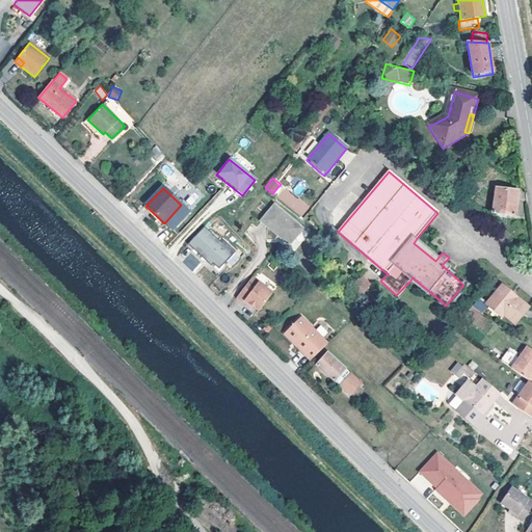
[(286,188),(278,197),(301,217),(309,208),(286,188)]
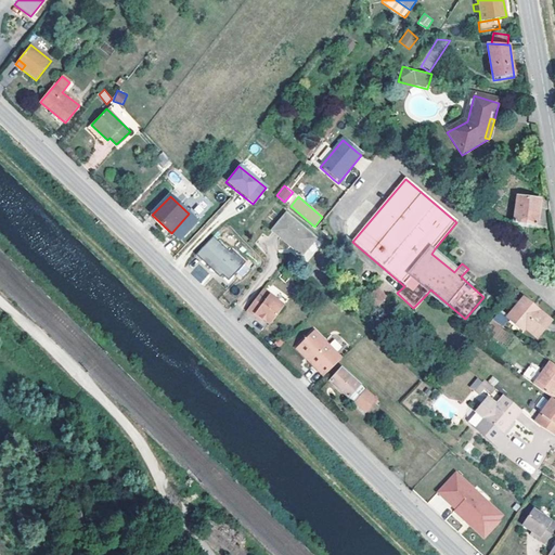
[(539,201),(517,198),(514,222),(536,224),(539,201)]
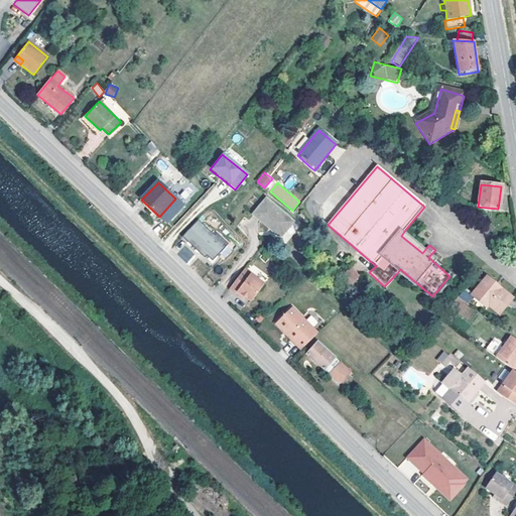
[(175,199),(159,217),(168,224),(184,207),(175,199)]
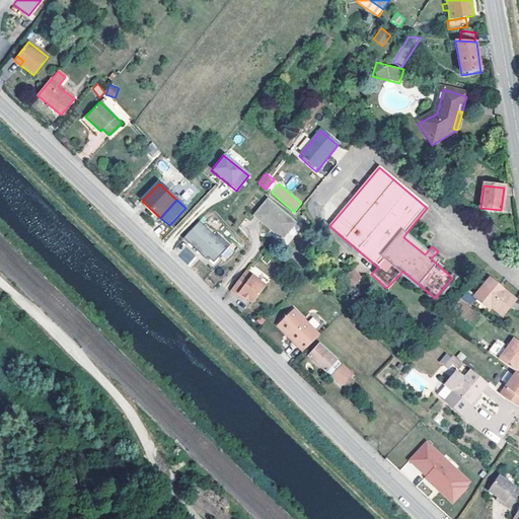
[(268,202),(255,218),(284,238),(295,222),(268,202)]
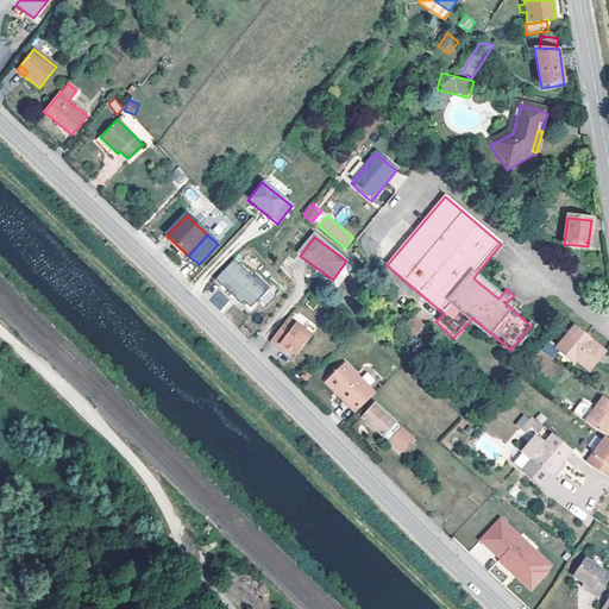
[(236,261),(215,281),(236,300),(238,297),(245,303),(251,311),(270,290),(257,277),(255,280),(236,261)]
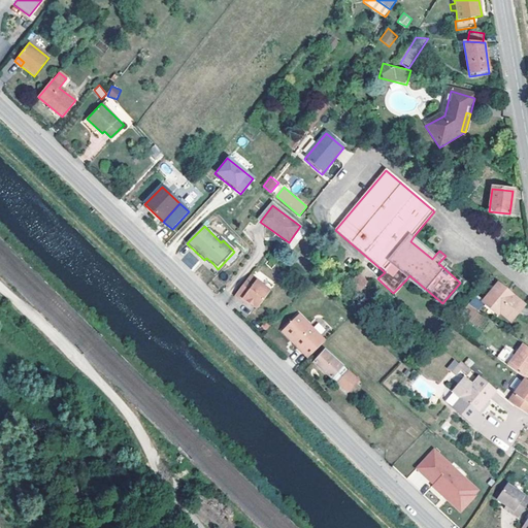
[(432,259),(436,254),(415,235),(410,241),(432,259)]
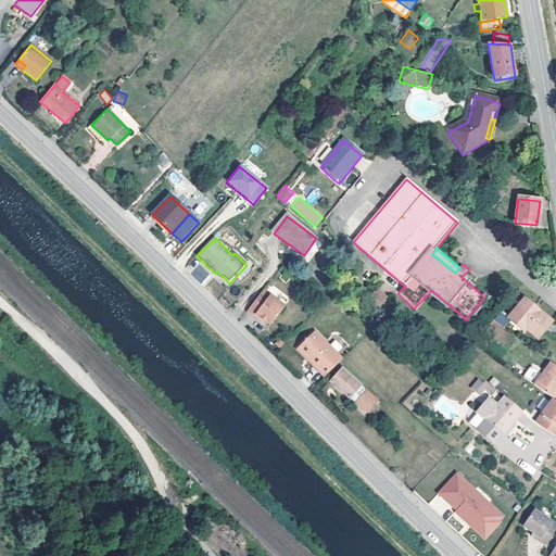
[(201,266),(192,273),(200,282),(209,276),(201,266)]
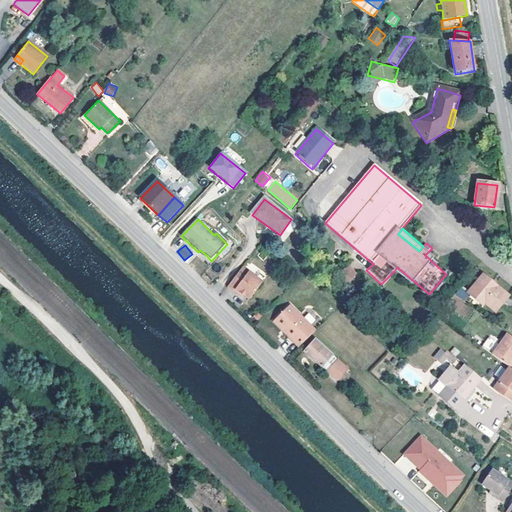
[(454,272),(429,251),(425,255),(446,274),(429,294),(397,267),(394,271),(429,301),(454,272)]
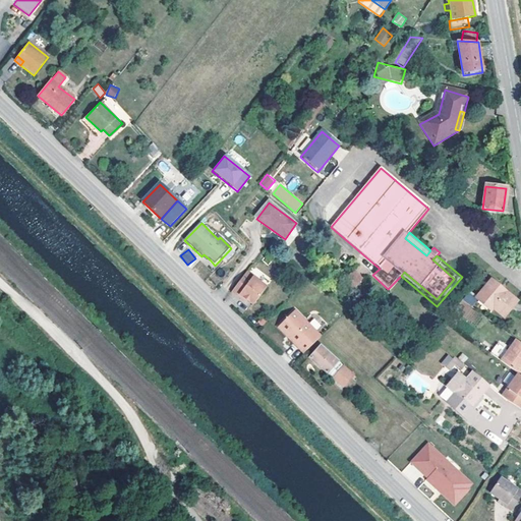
[(352,272),(345,281),(355,289),(362,280),(352,272)]
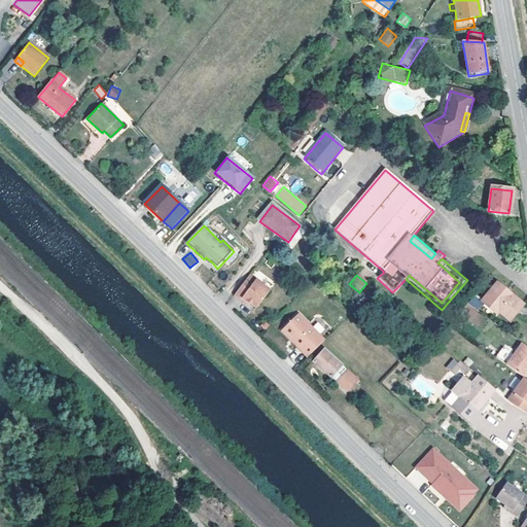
[(243,297),(248,303),(256,310),(270,295),(250,277),(233,295),(240,302),(243,297)]
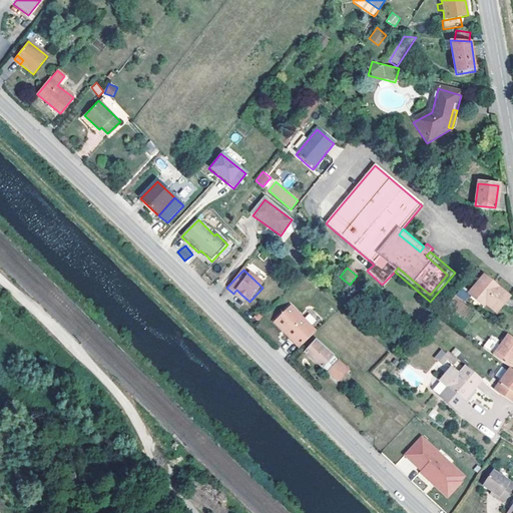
[(483,275),(468,293),(482,305),(484,302),(496,312),(508,296),(483,275)]
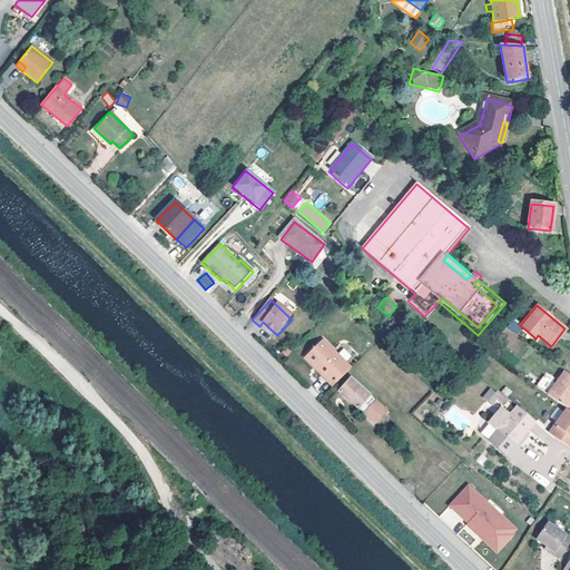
[(265,331),(268,327),(263,322),(259,326),(265,331)]
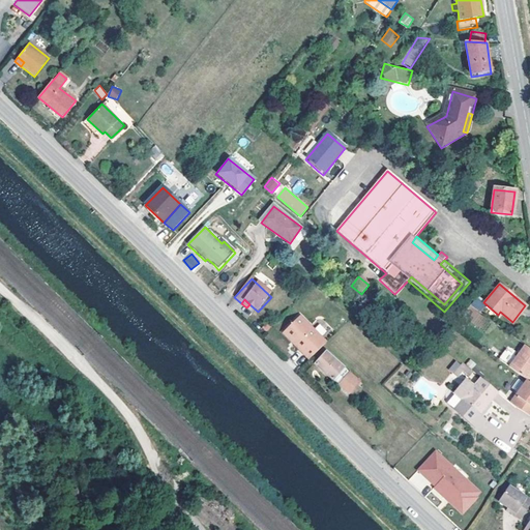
[(282,333),(292,344),(296,340),(314,357),(327,343),(299,316),(282,333)]
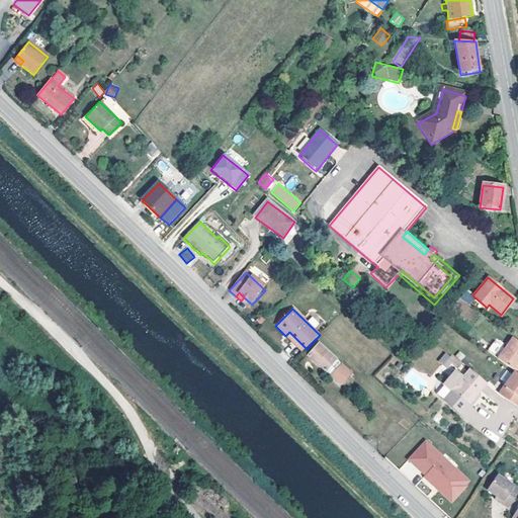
[(303,353),(307,349),(289,332),(285,336),(303,353)]
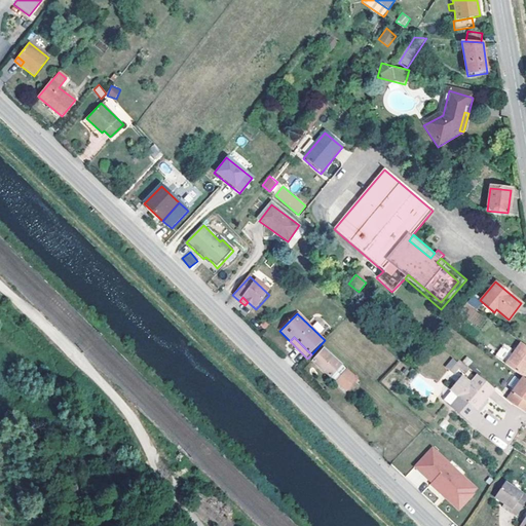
[(520,375),(522,376),(525,371),(525,345),(520,341),(512,352),(504,364),(520,375)]
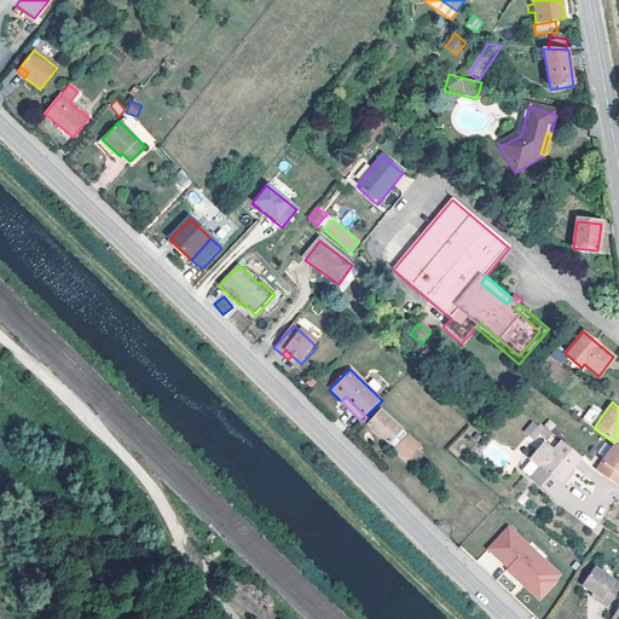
[(580,418),(594,428),(602,415),(590,406),(580,418)]
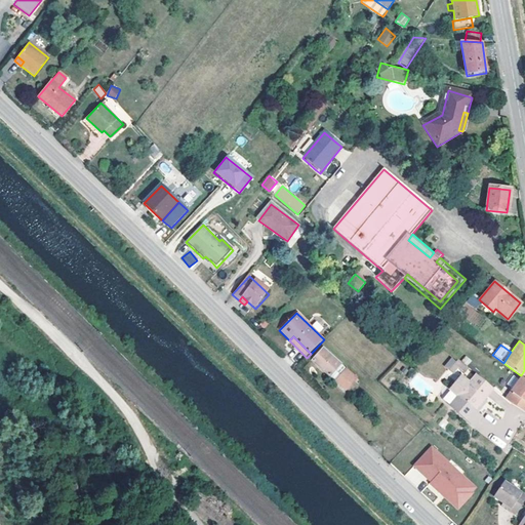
[(360,381),(323,350),(313,361),(347,390),(354,381),(358,385),(360,381)]
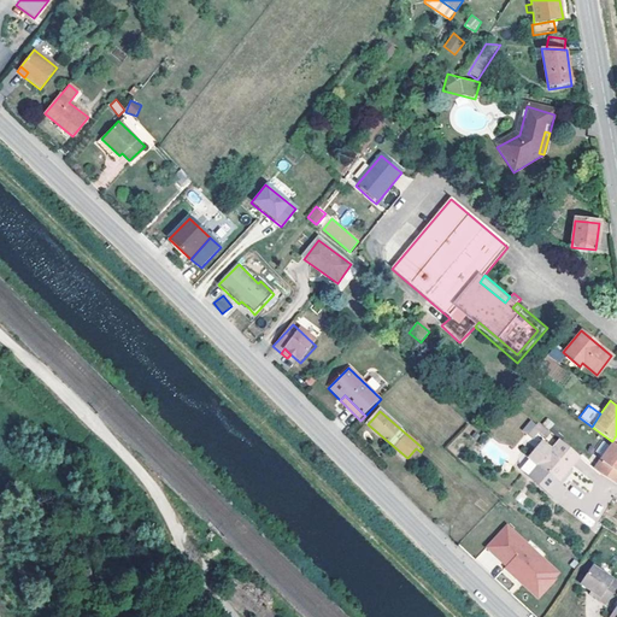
[(522,433),(536,439),(541,425),(528,419),(522,433)]
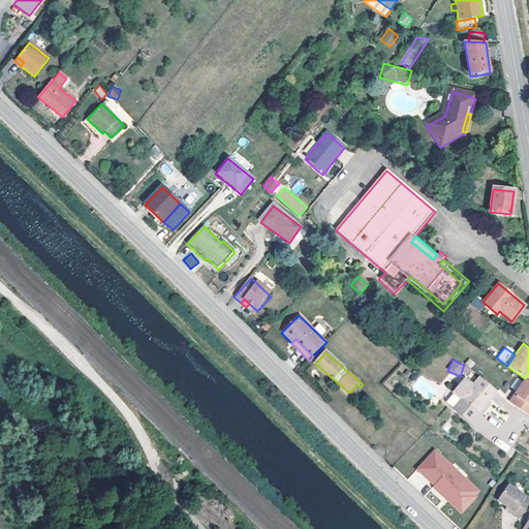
[(476,428),(485,418),(477,412),(497,392),(479,376),(472,385),(464,378),(454,391),(462,398),(453,407),(476,428)]
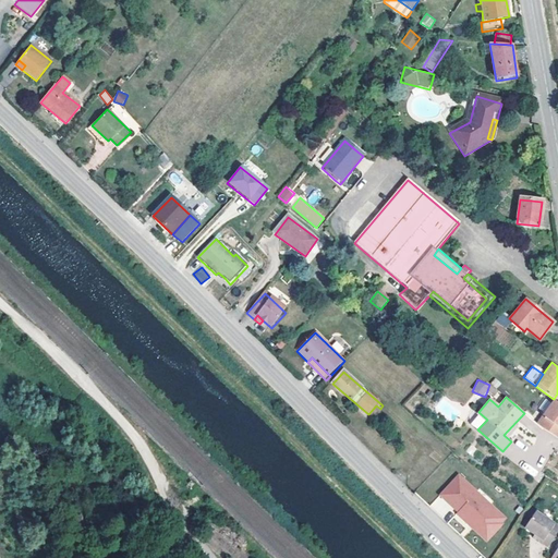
[(557,402),(554,399),(552,398),(535,422),(546,432),(557,438),(557,402)]
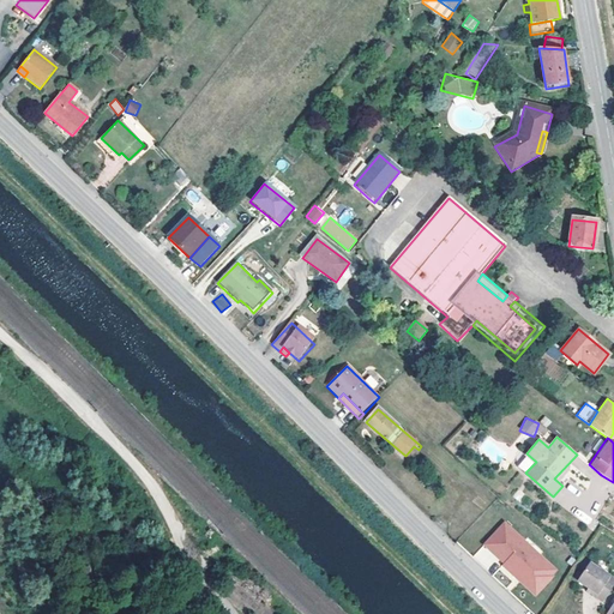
[(555,570),(540,555),(536,558),(521,543),(523,540),(504,522),(483,543),(504,563),(501,565),(516,577),(518,575),(522,578),(519,581),(535,595),(553,577),(551,576),(555,570)]
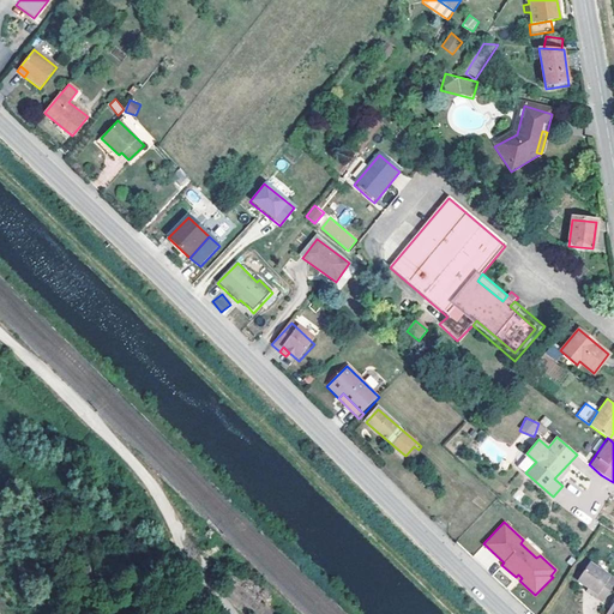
[(536,558),(540,555),(523,540),(521,543),(536,558)]
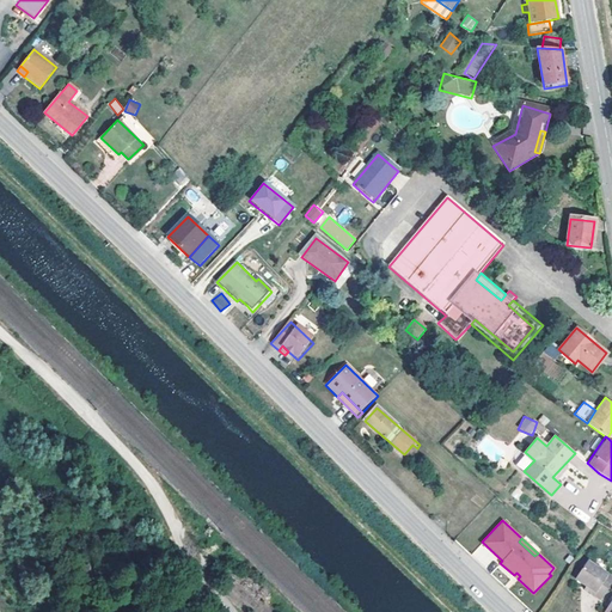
[(598,600),(610,582),(611,579),(587,562),(585,565),(574,581),(585,587),(582,589),(598,600)]
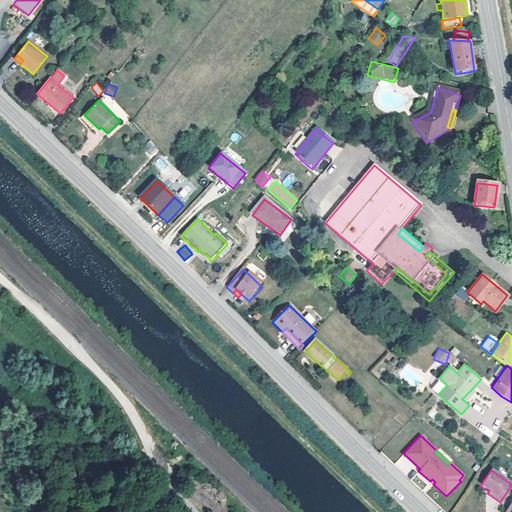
[(511,511),(511,500),(503,511),(511,511)]
